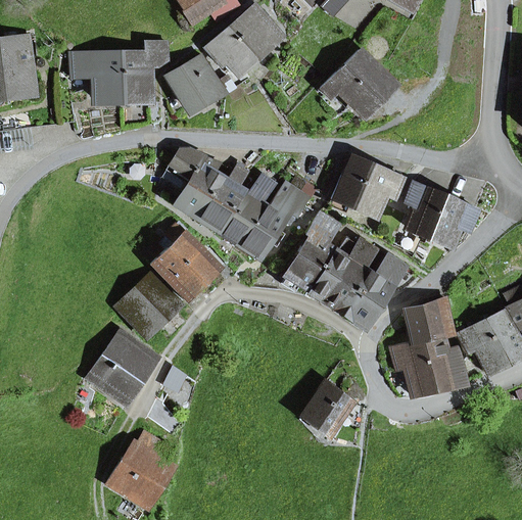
[(178,0),(191,20),(209,9),(222,1),(221,0),(178,0)]
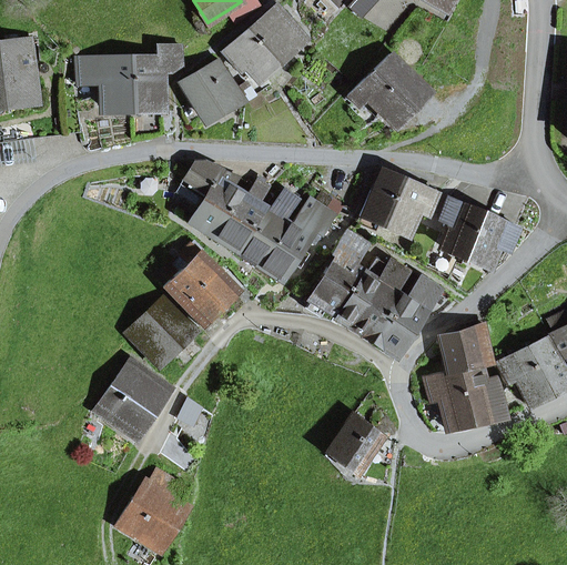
[(228,10),(234,20),(260,4),(256,0),(243,0),(241,1),(228,10)]
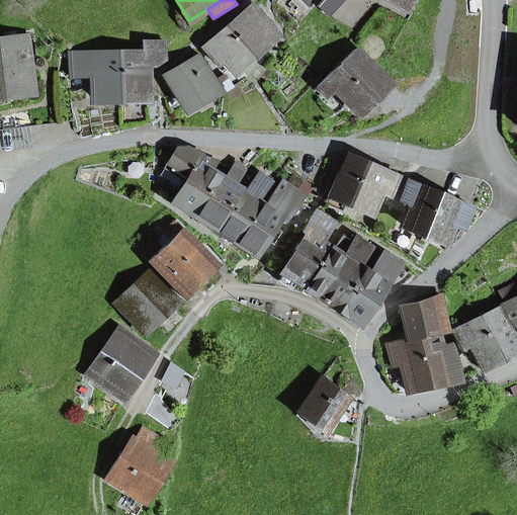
[(329,12),(339,0),(323,0),(320,4),(329,12)]
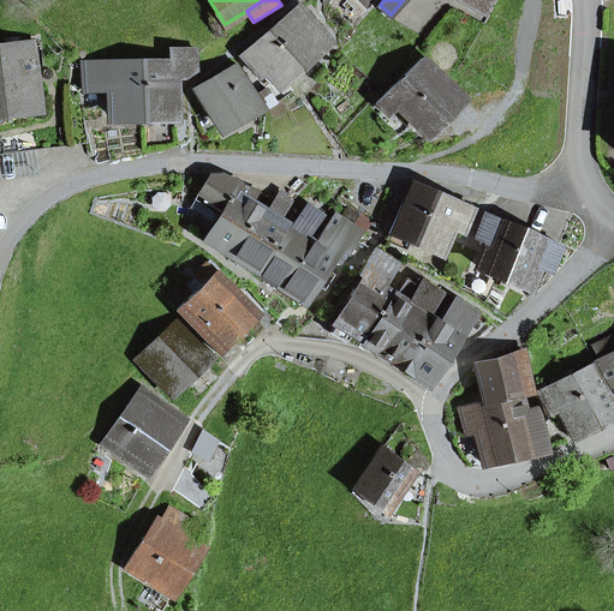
[(302,64),(329,40),(298,4),(269,28),(302,64)]
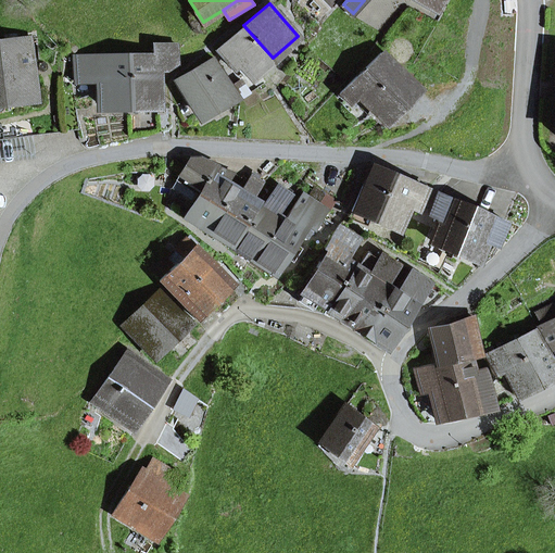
[(240,61),(252,75),(273,58),(243,25),(217,48),(234,67),(240,61)]
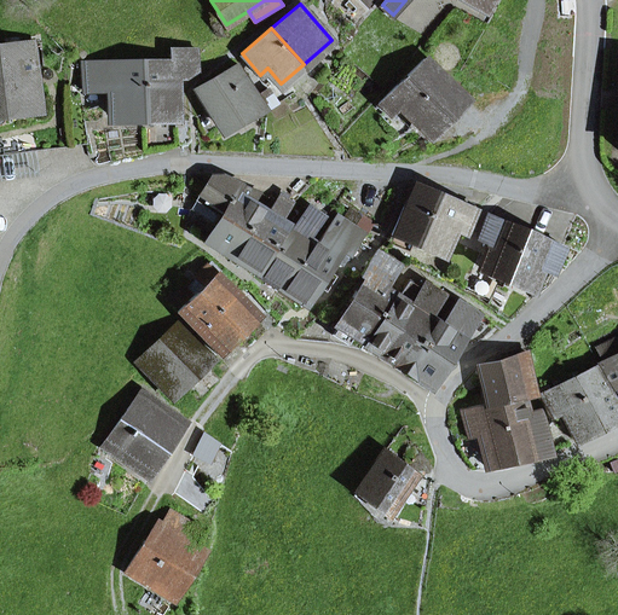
[(0,46),(0,100),(4,100),(5,108),(11,112),(21,111),(26,105),(39,103),(32,42),(0,46)]
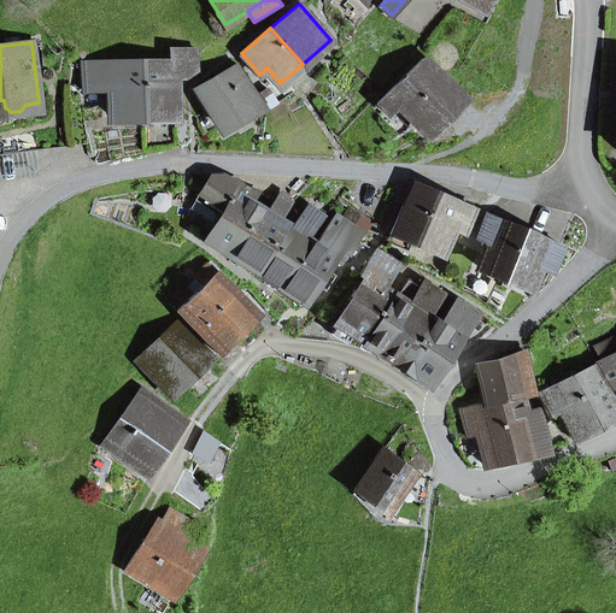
[(142,59),(142,115),(174,115),(174,84),(180,84),(180,75),(189,74),(198,68),(197,46),(171,46),(170,59),(142,59)]
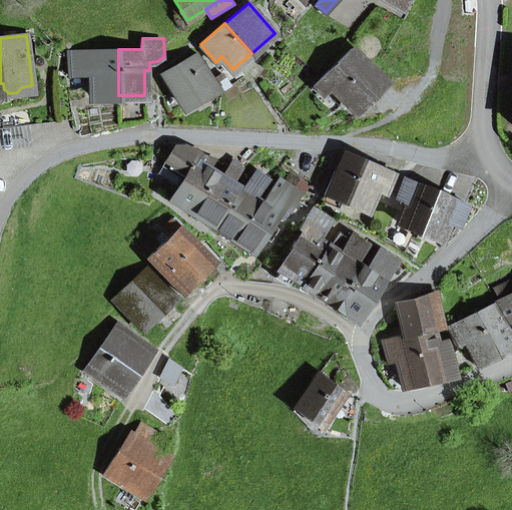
[(335,88),(356,109),(386,80),(352,46),(315,84),(325,93),(332,86),(335,88)]
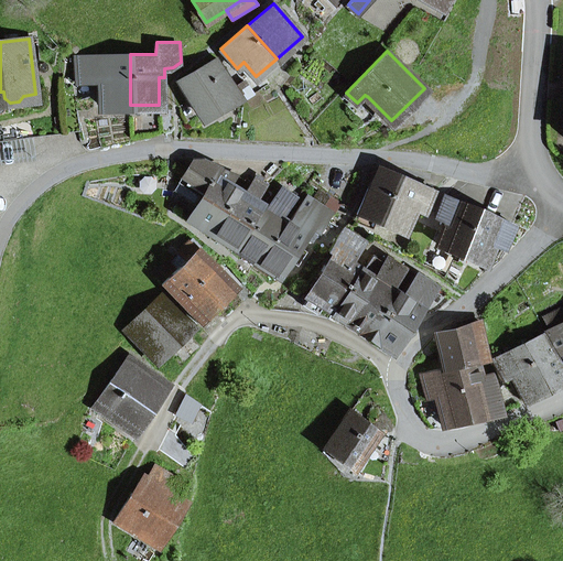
[(101,79),(101,105),(130,105),(130,54),(77,54),(77,79),(101,79)]
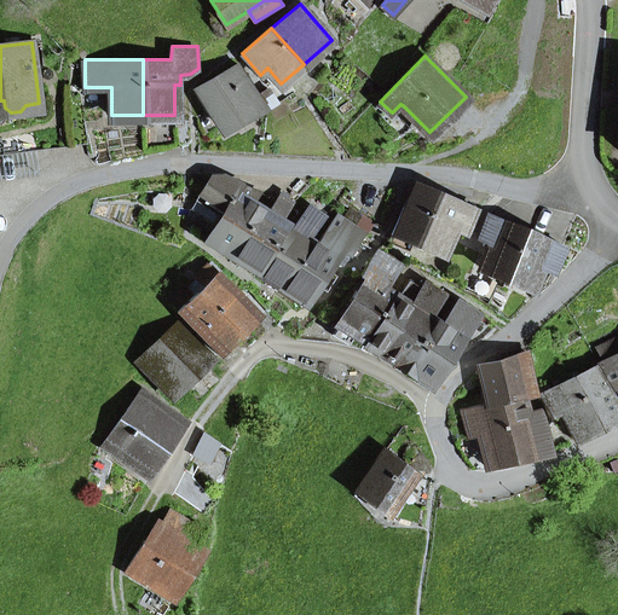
[(200,86),(225,128),(266,104),(241,62),(200,86)]
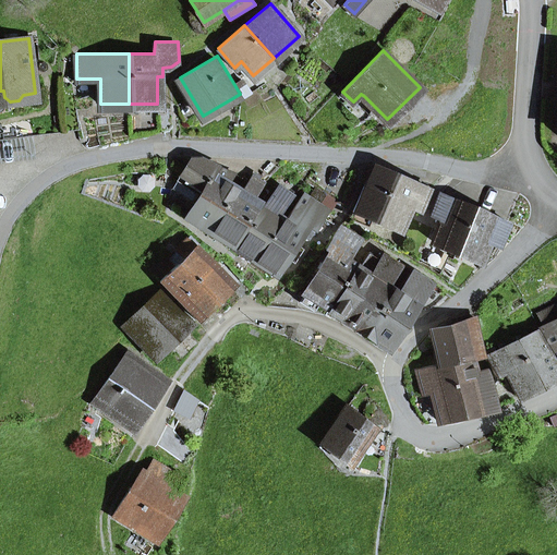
[(202,193),(186,216),(209,231),(239,188),(231,182),(238,173),(193,157),(179,179),(202,193)]
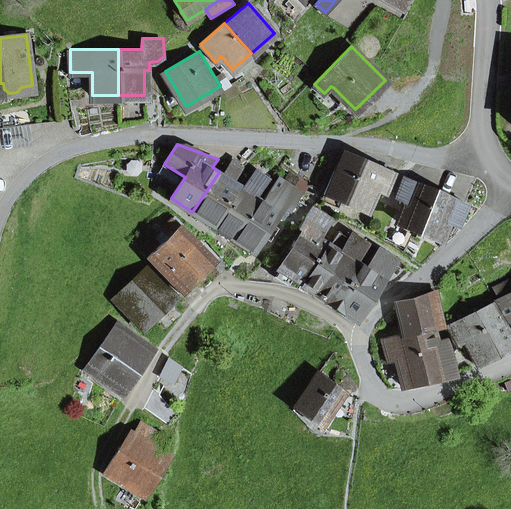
[(376,189),(386,193),(395,172),(345,149),(325,192),(366,210),(376,189)]
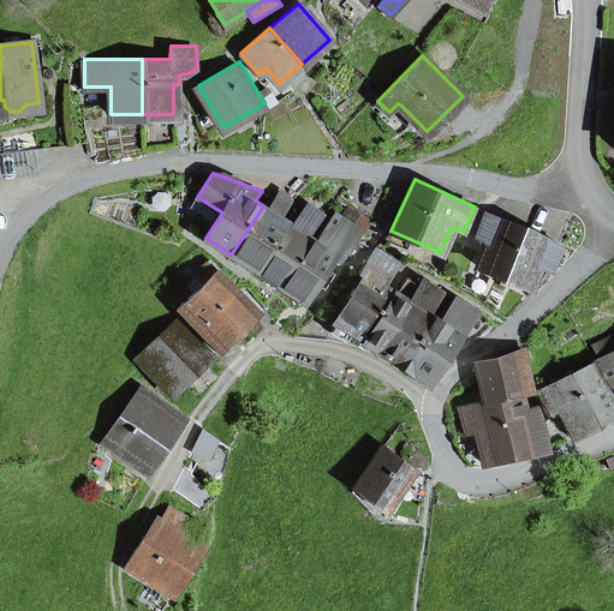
[(263,207),(231,255),(255,270),(287,222),(280,217),(291,199),(279,191),(267,209),(263,207)]
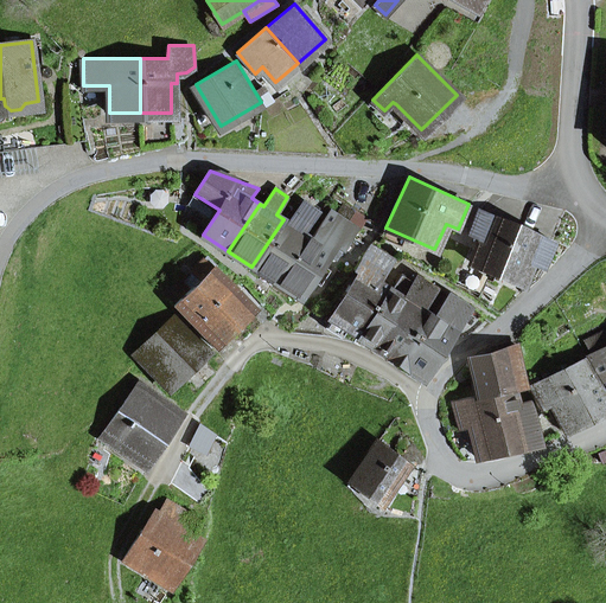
[(284,219),(252,267),(275,282),(306,235),(303,232),(319,209),(304,199),(292,217),(294,218),(291,224),(288,223),(284,219)]
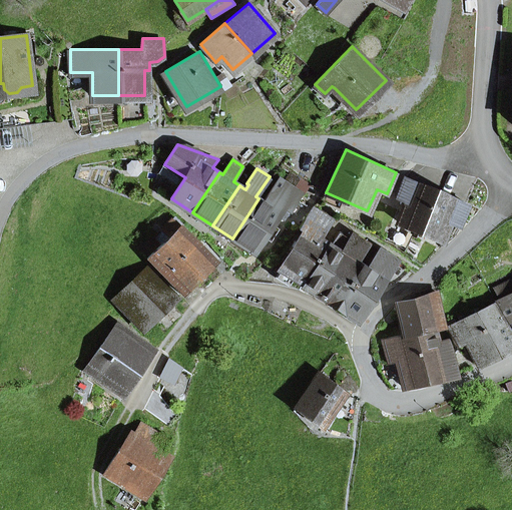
[(291,170),(286,177),(295,183),(300,176),(291,170)]
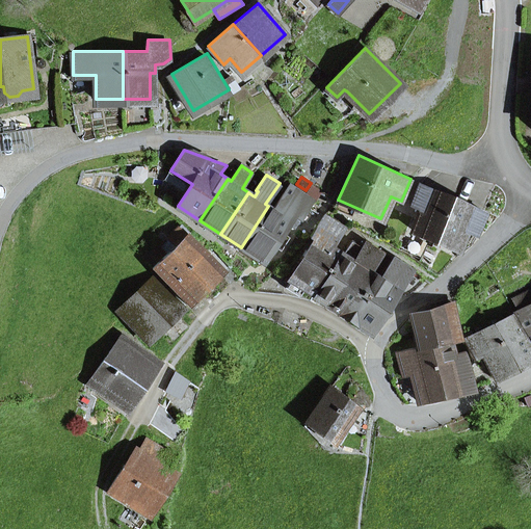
[(434,237),(453,196),(421,182),(410,205),(422,209),(414,228),(434,237)]
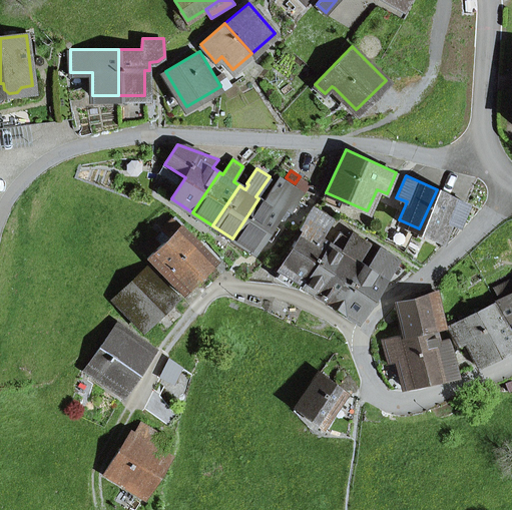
[(263,200),(280,212),(286,215),(302,191),(280,176),(263,200)]
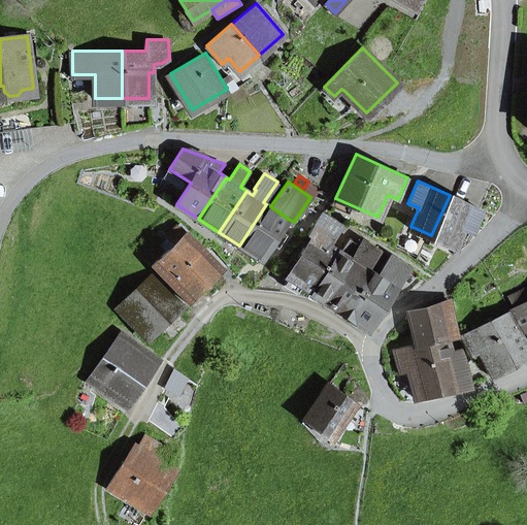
[(482,208),(450,195),(431,235),(453,245),(462,225),(472,229),(482,208)]
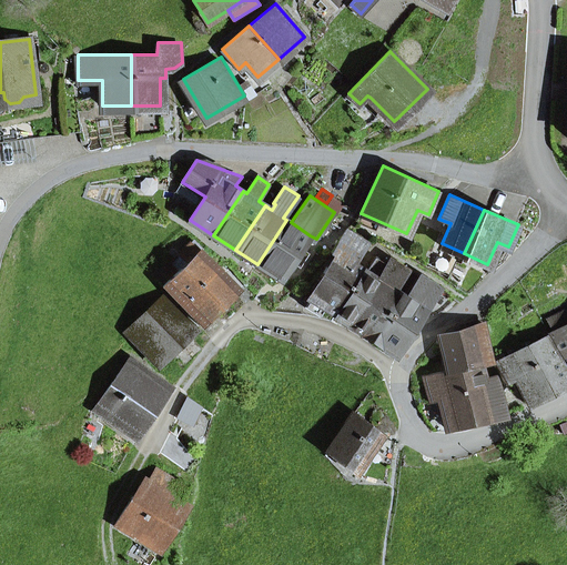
[(309,251),(302,246),(310,235),(291,222),(286,220),(257,264),(281,280),(295,258),(302,262),(309,251)]
